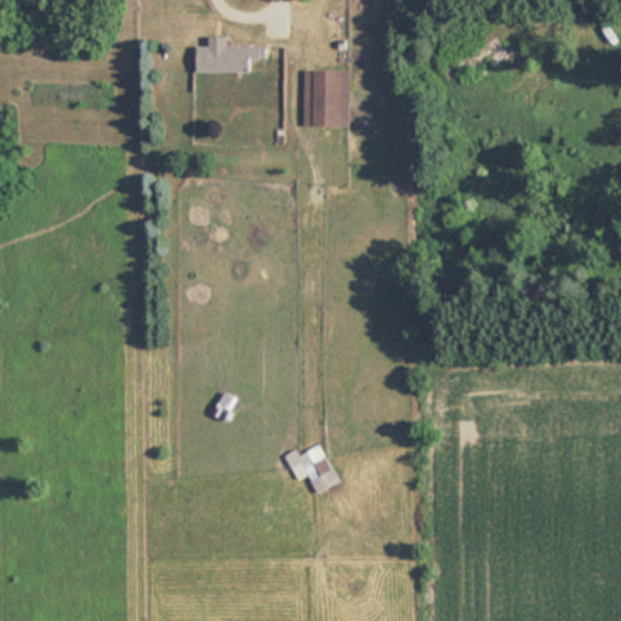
[(514,57),(501,34),(444,69),(451,83),(490,58),(497,68),(514,57)]
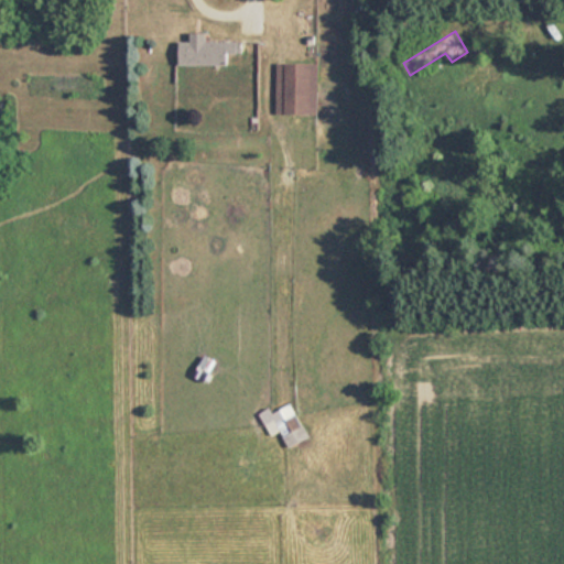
[(181,42),(181,64),(230,64),(230,54),(245,54),(245,42),(208,42),(208,33),(193,33),(193,42),(181,42)]
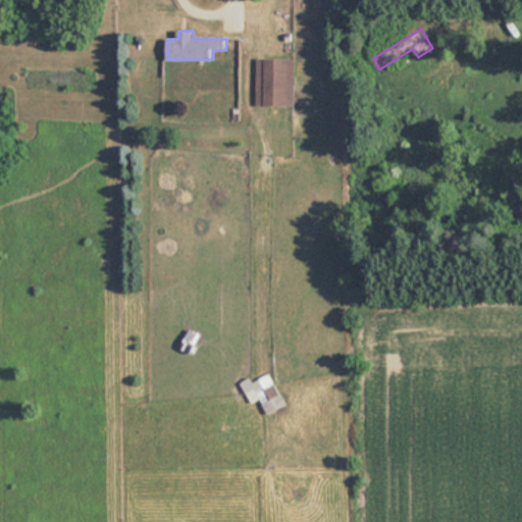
[(257,106),(296,106),(296,58),(257,58),(257,106)]
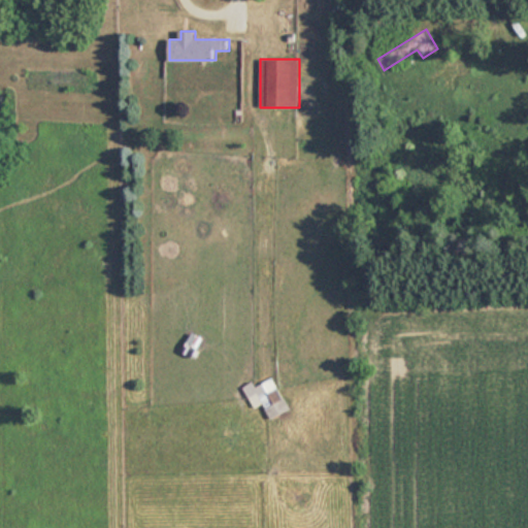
[(198,351),(189,344),(184,352),(193,358),(198,351)]
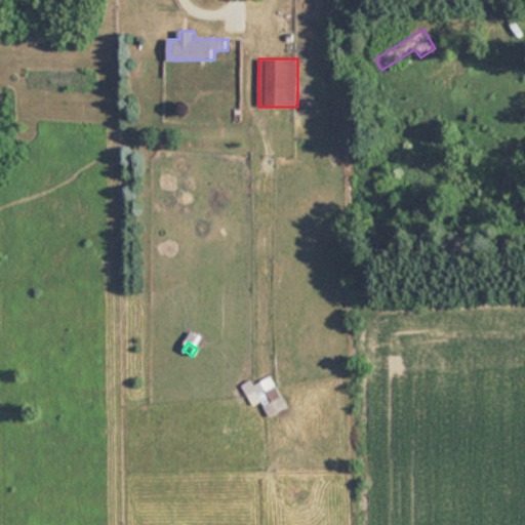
[(254,385),(252,380),(243,386),(253,407),(263,402),(270,417),(288,408),(273,375),(254,385)]
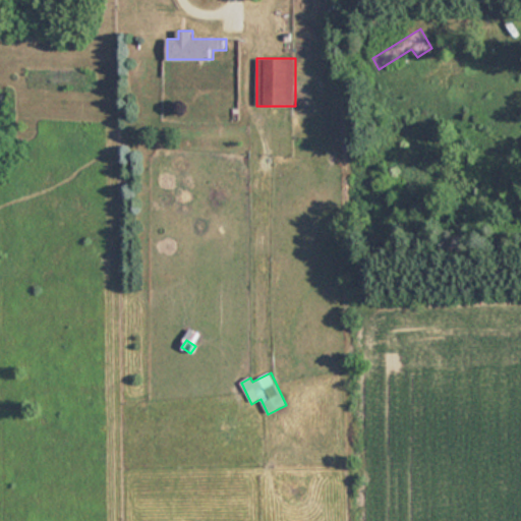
All buildings are outlined.
